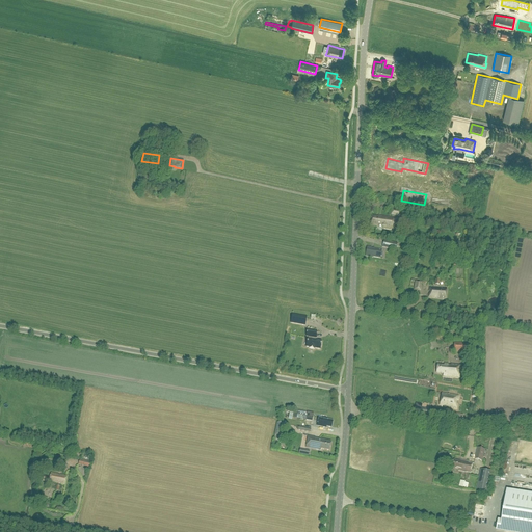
[(372,216),(370,227),(376,227),(376,228),(391,230),(391,229),(395,230),(396,219),(392,219),(392,218),(378,216),(378,217),(372,216)]
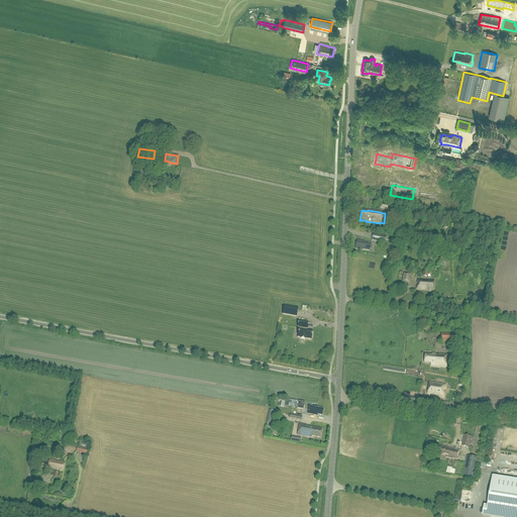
[(385,243),(386,236),(373,233),(372,240),(385,243)]
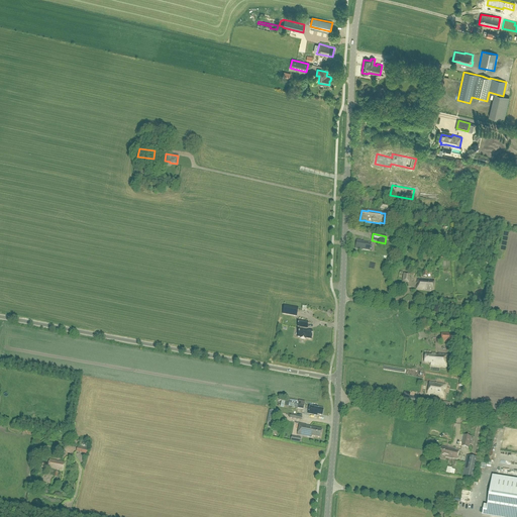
[(364,241),(356,240),(354,249),(362,250),(362,249),(370,251),(371,243),(364,242),(364,241)]
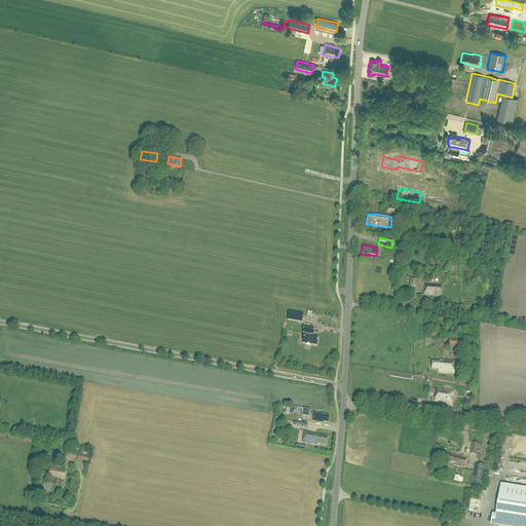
[(409,288),(416,289),(417,279),(410,278),(409,288)]
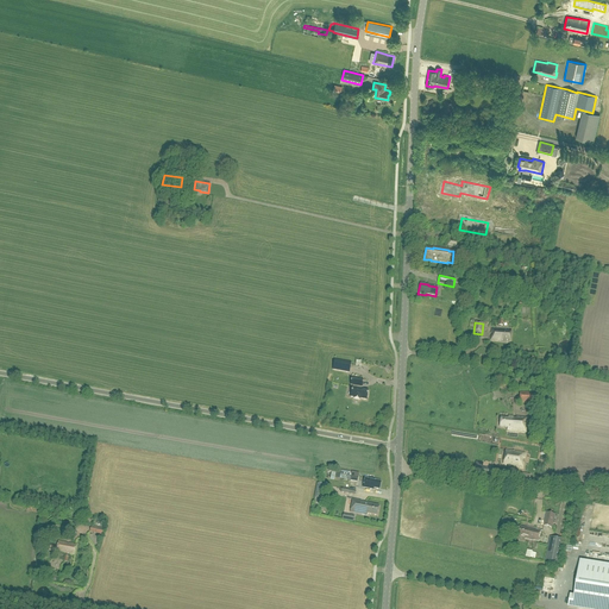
[(500,331),(491,330),(490,341),(509,343),(510,331),(500,330),(500,331)]
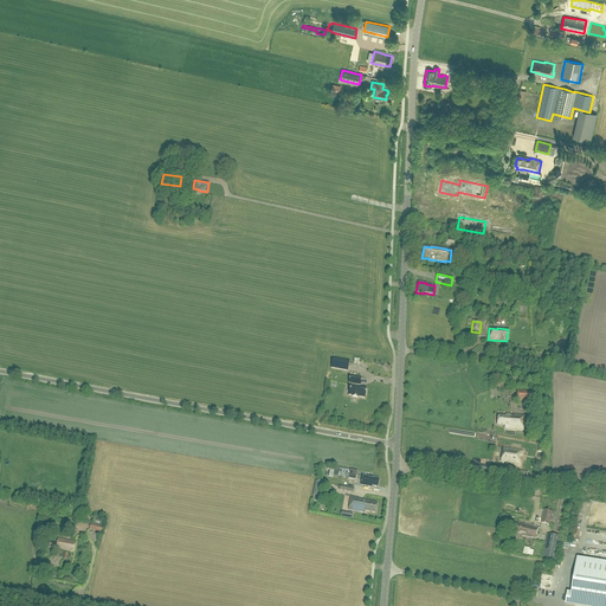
[(348,372),(349,361),(333,359),(330,368),(348,372)]
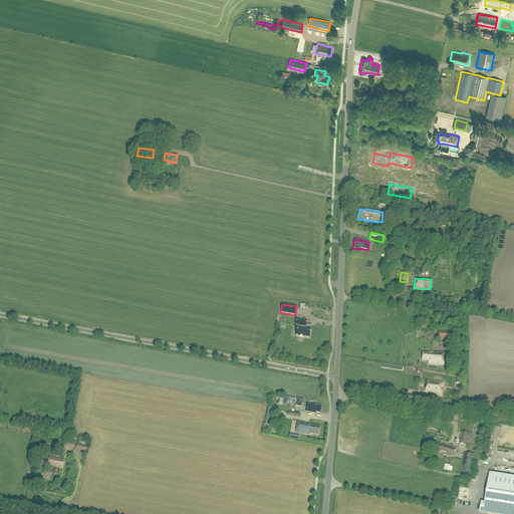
[(303,326),(305,327),(306,322),(296,320),(295,325),(298,325),(297,328),(295,335),(298,336),(298,337),(303,338),(303,337),(309,338),(311,330),(303,329),(303,326)]
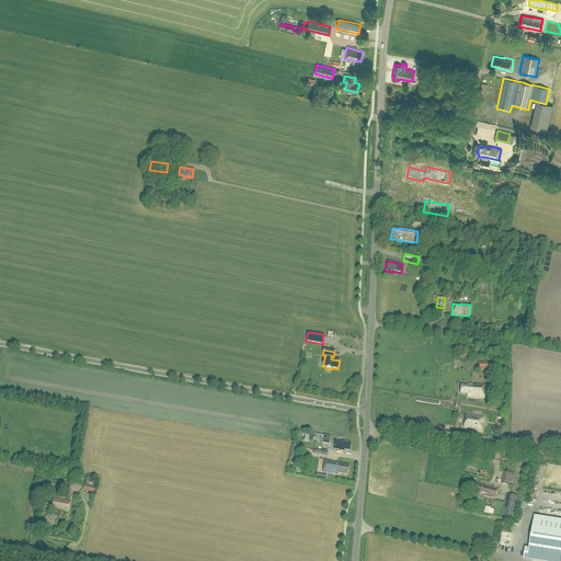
[(478,373),(493,373),(493,363),(479,362),(478,373)]
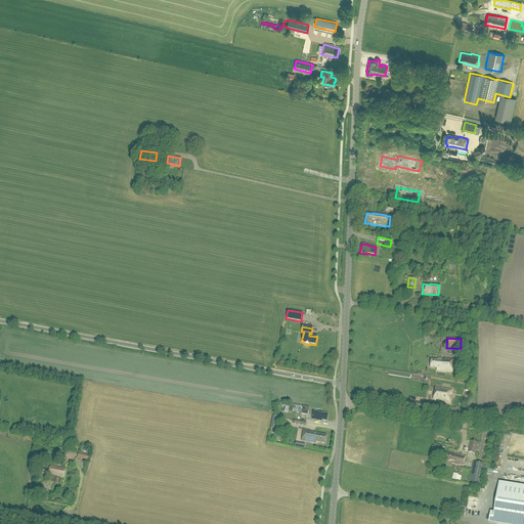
[(436,370),(452,373),(453,360),(437,358),(437,361),(431,360),(430,367),(437,368),(436,370)]
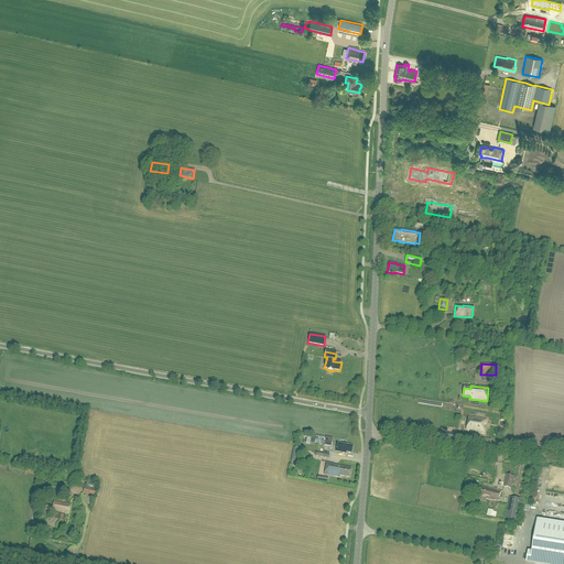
[(484,433),(485,429),(484,429),(484,425),(485,425),(486,421),(468,418),(466,430),(484,433)]
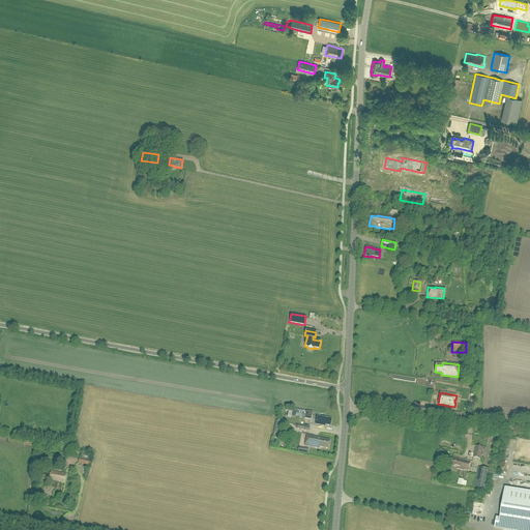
[(293,409),(292,414),(292,416),(295,417),(304,418),(304,419),(311,420),(312,415),(305,415),(306,412),(297,410),(293,409)]
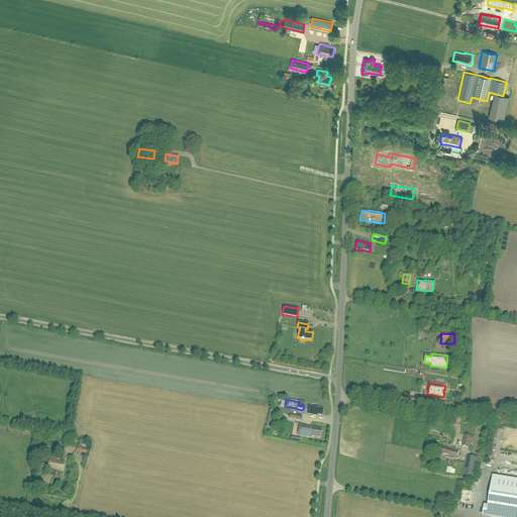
[(323,409),(310,407),(308,415),(317,416),(317,415),(322,416),(323,409)]
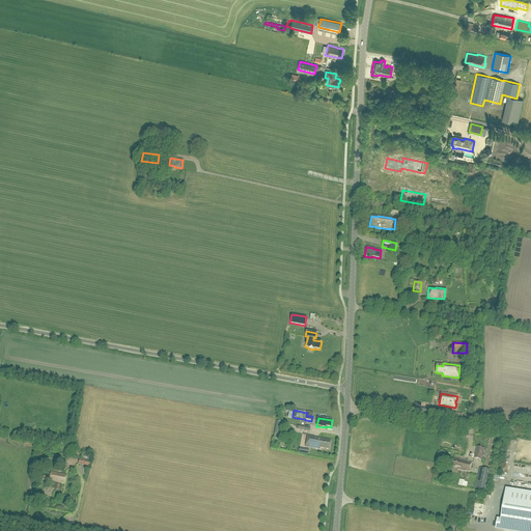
[(274,435),(280,436),(283,423),(276,422),(274,435)]
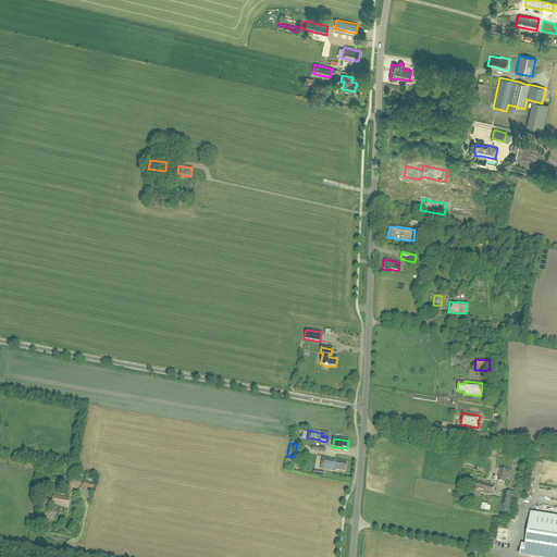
[(335,472),(335,470),(345,472),(346,463),(330,459),(322,457),(320,469),(335,472)]
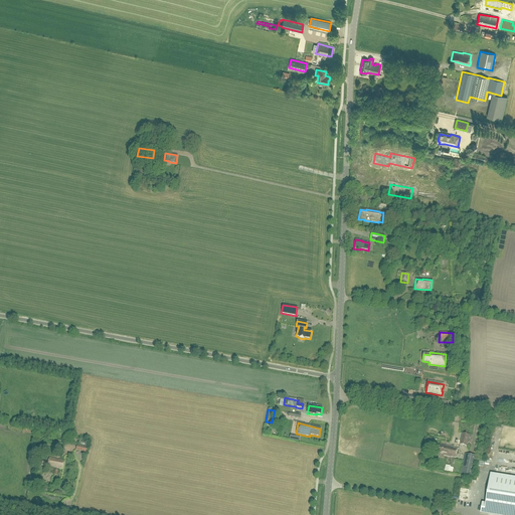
[(467,446),(470,436),(463,434),(460,445),(467,446)]
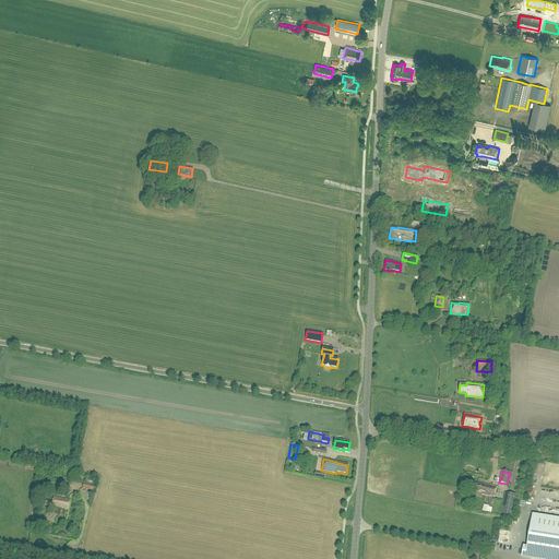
[(495,497),(497,488),(492,487),(492,486),(485,484),(484,486),(477,484),(475,490),(483,492),(482,495),(490,497),(490,496),(495,497)]
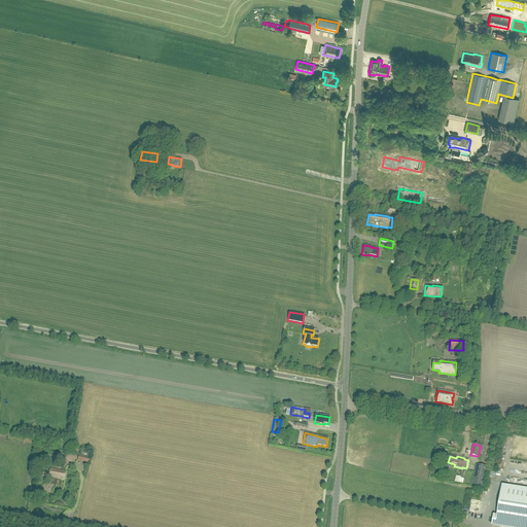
[(485,487),(489,467),(479,465),(475,485),(485,487)]
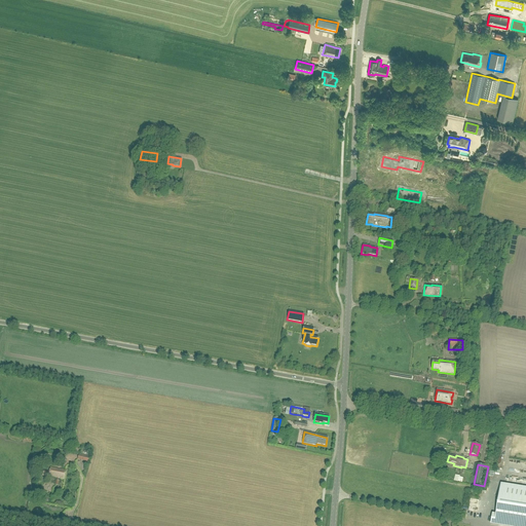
[(57,478),(57,481),(59,482),(59,479),(64,480),(66,472),(60,471),(50,468),(49,472),(43,471),(43,476),(48,477),(48,476),(57,478)]
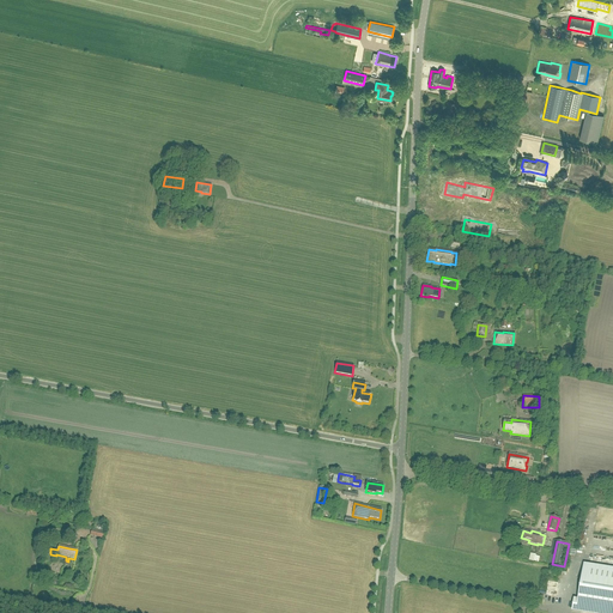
[(612,612),(612,570),(584,566),(578,601),(574,601),(572,611),(588,612),(612,612)]
